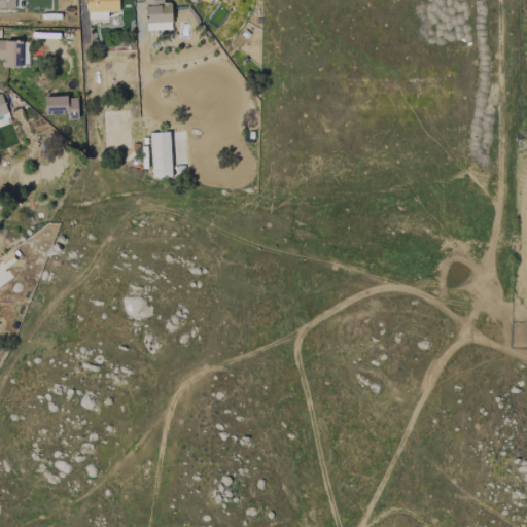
[(0,0),(0,9),(14,9),(13,0),(0,0)]
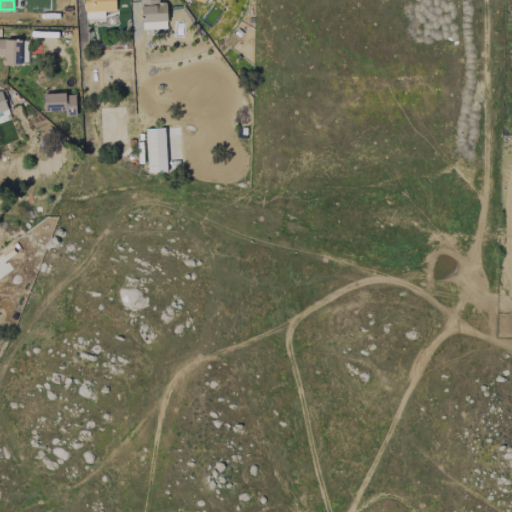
[(165,2),(155,3),(154,0),(139,0),(141,30),(166,29),(165,2)]
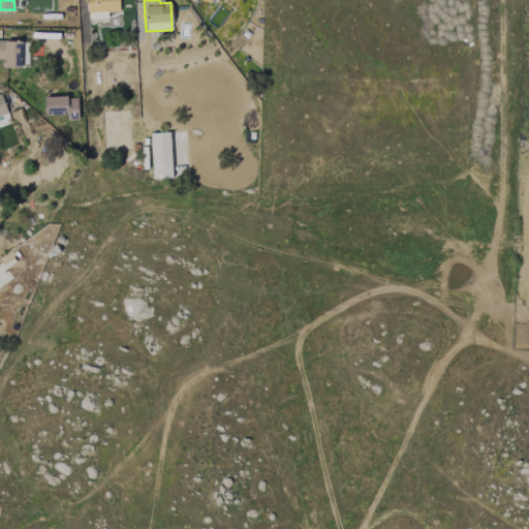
[(0,66),(21,67),(21,41),(0,40),(0,66)]
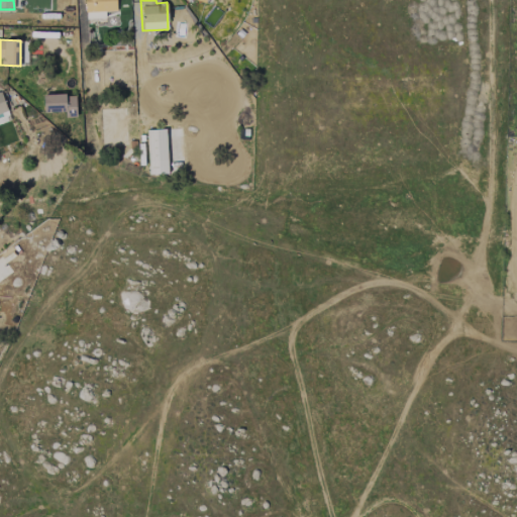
[(65,117),(76,116),(75,94),(43,95),(43,112),(65,111),(65,117)]
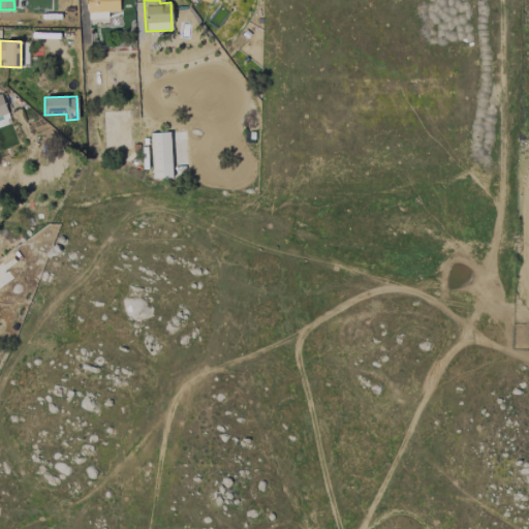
[(170,178),(169,132),(150,133),(151,178),(170,178)]
